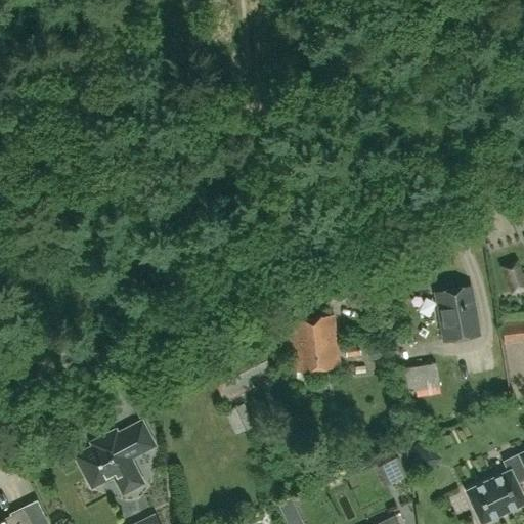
[(523,287),(523,281),(516,261),(500,266),(511,293),(523,287)]
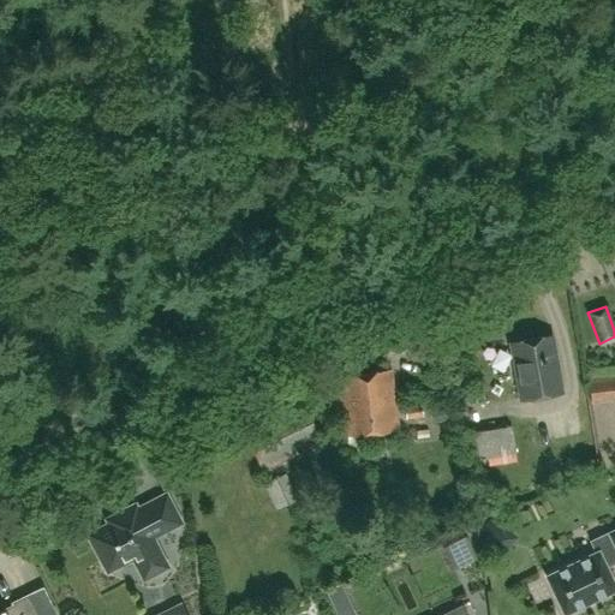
[(551,335),(511,342),(521,399),(561,392),(551,335)]
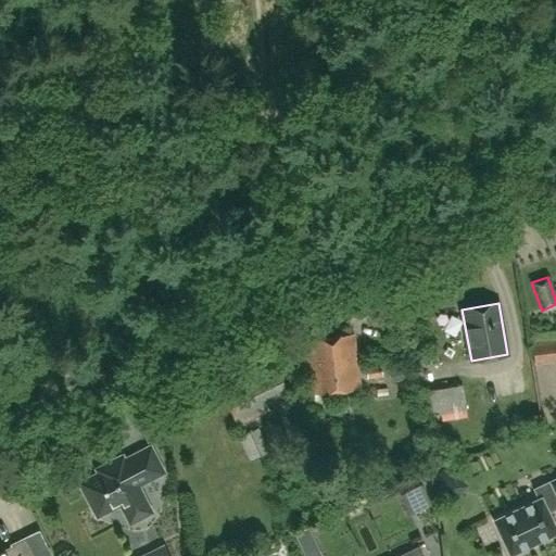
[(371,307),(374,327),(397,325),(396,305),(371,307)]
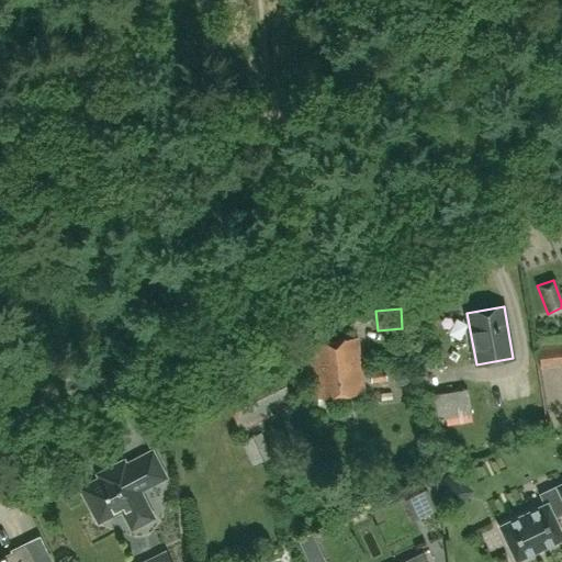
[(315,398),(317,397),(318,411),(334,409),(333,396),(363,392),(357,337),(308,343),(315,398)]
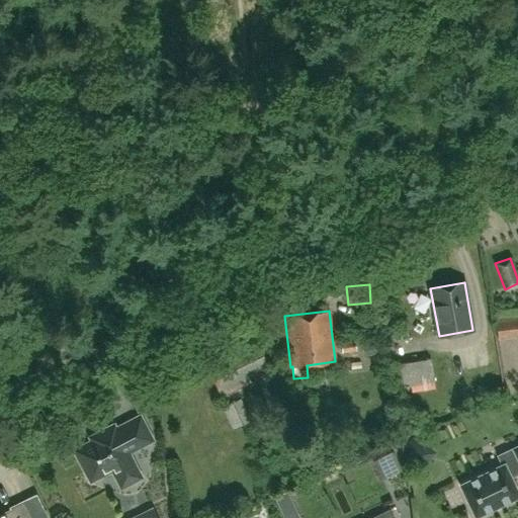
[(517,313),(505,315),(508,337),(517,335),(517,313)]
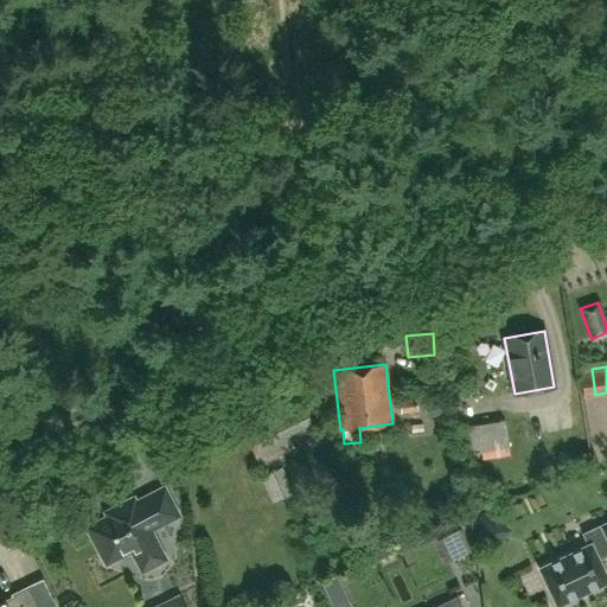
[(429,417),(454,414),(451,398),(427,401),(429,417)]
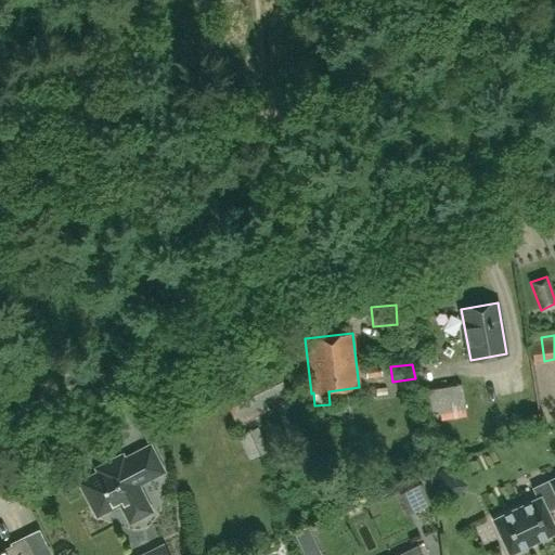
[(263,401),(286,390),(273,365),(221,391),(239,427),(269,411),(263,401)]
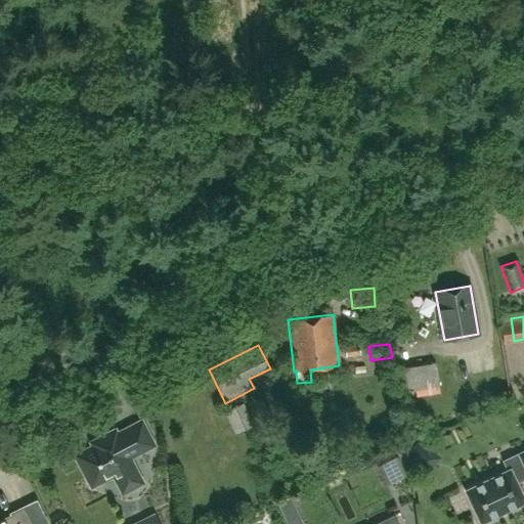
[(345,346),(346,357),(361,356),(359,345),(345,346)]
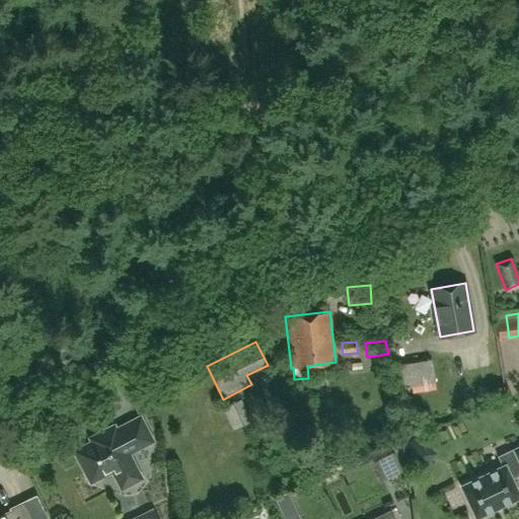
[(432,360),(392,366),(396,389),(435,384),(432,360)]
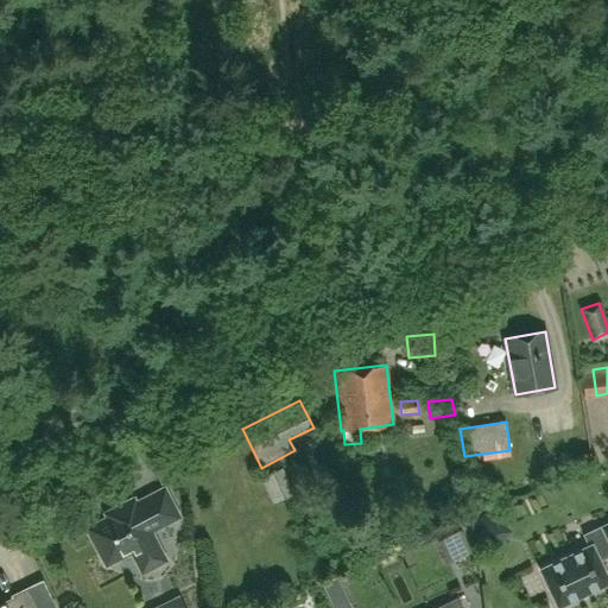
[(283,468),(263,477),(273,504),(293,494),(283,468)]
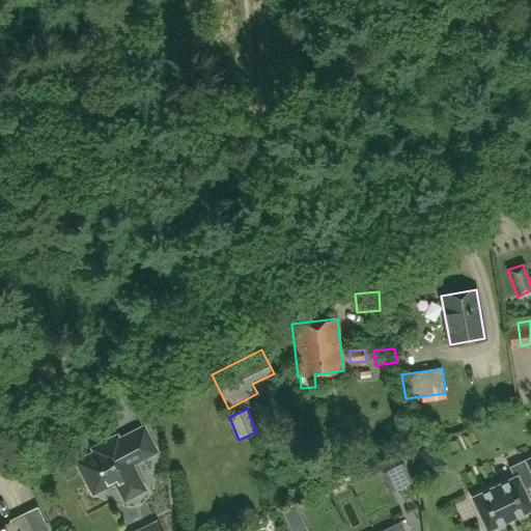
[(124,500),(144,490),(131,463),(155,450),(143,426),(118,440),(116,436),(108,440),(110,444),(77,462),(86,479),(90,477),(96,490),(114,480),(124,500)]
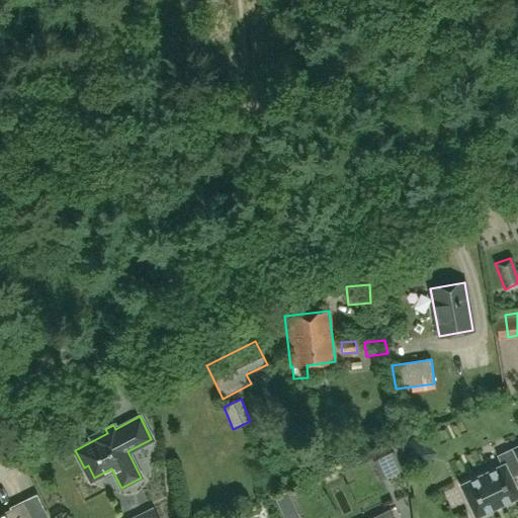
[(459,485),(476,517),(517,496),(517,492),(510,477),(517,472),(517,445),(513,449),(517,459),(505,465),(504,463),(459,485)]
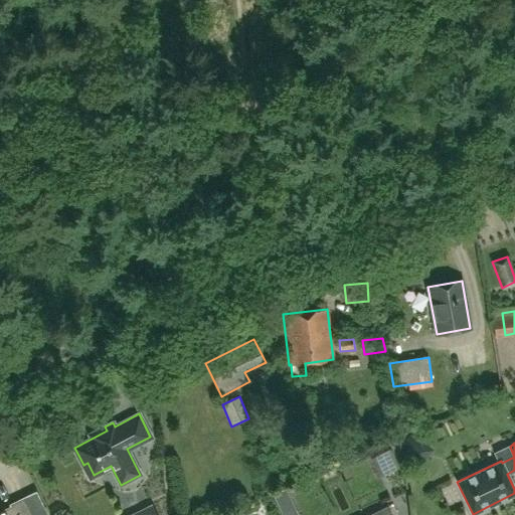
[(3,510),(0,503),(0,514),(33,514),(24,497),(10,504),(11,506),(3,510)]
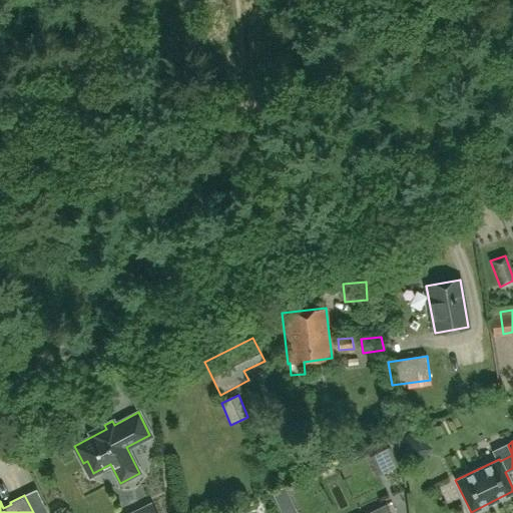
[(390,512),(386,504),(369,512),(390,512)]
